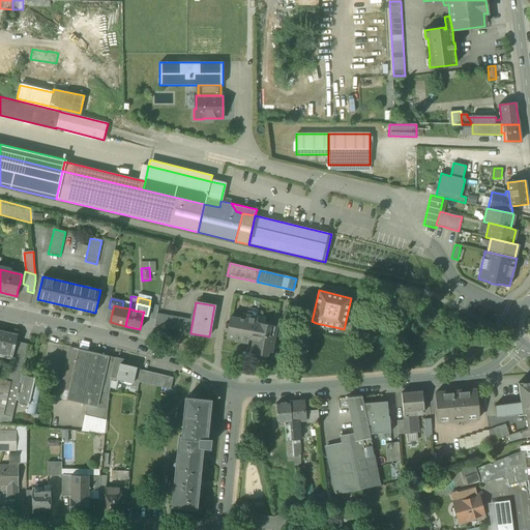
[(158,317),(156,316),(155,320),(154,325),(177,329),(179,318),(159,315),(158,317)]
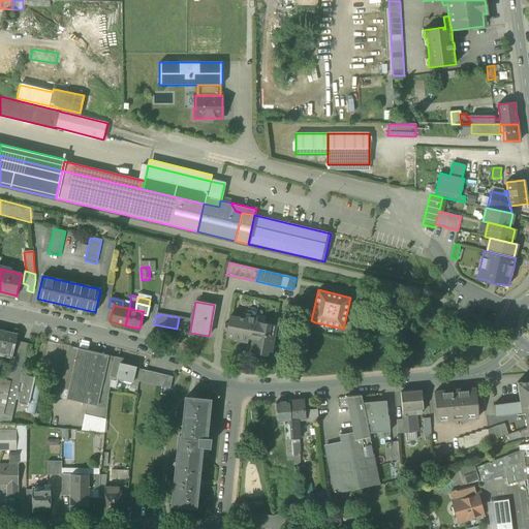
[(250,353),(267,356),(267,351),(271,352),(276,325),(256,321),(257,317),(245,315),(244,319),(229,316),(227,324),(225,323),(223,330),(226,331),(225,337),(238,339),(237,341),(247,343),(248,338),(253,339),(250,353)]
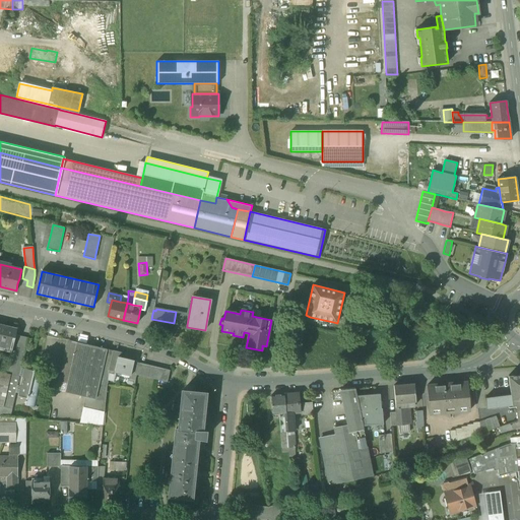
[(183,313),(176,312),(174,323),(181,324),(183,313)]
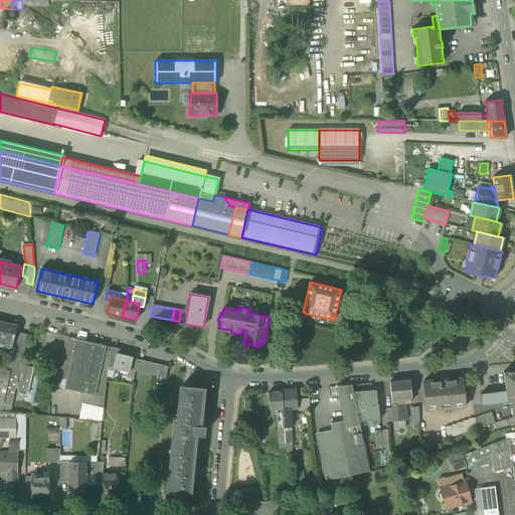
[(179,321),(185,322),(187,311),(181,310),(179,321)]
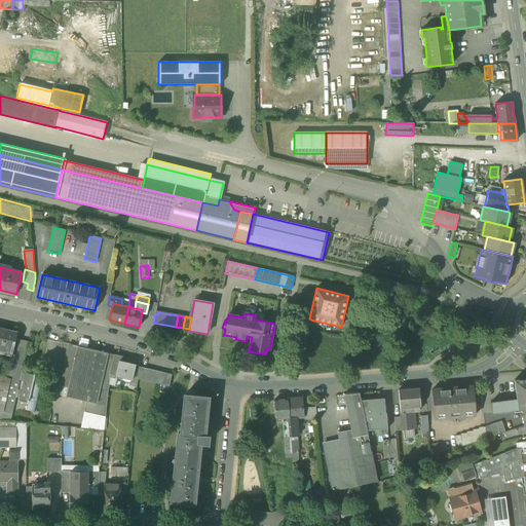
[(337,326),(313,321),(312,324),(336,329),(337,326)]
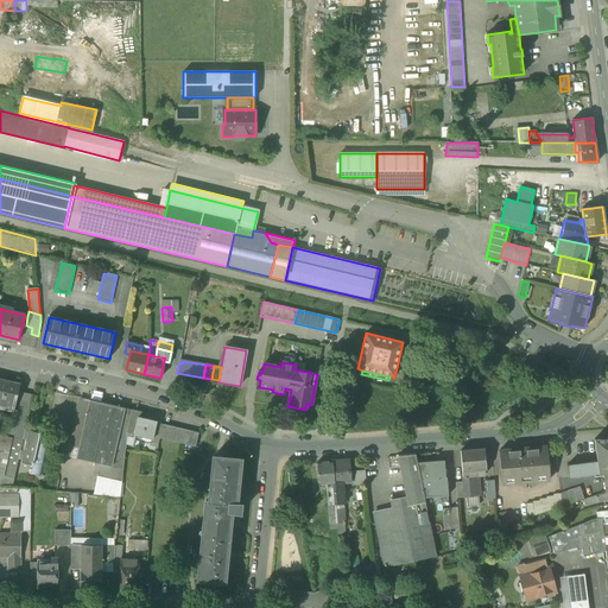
[(20,385),(0,380),(0,404),(14,409),(18,392),(20,385)]
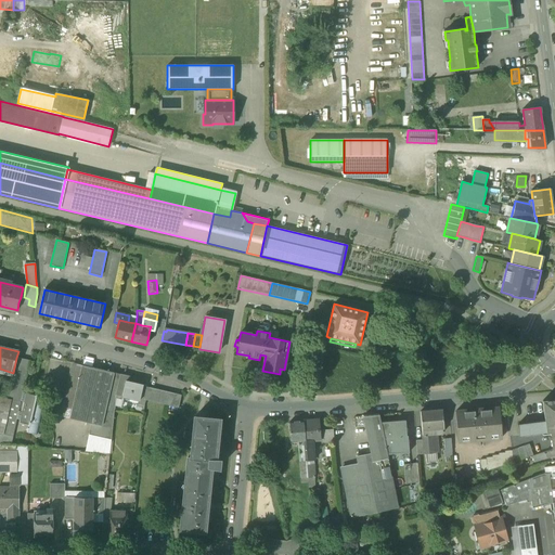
[(9,388),(24,391),(30,361),(16,358),(13,373),(12,376),(9,388)]
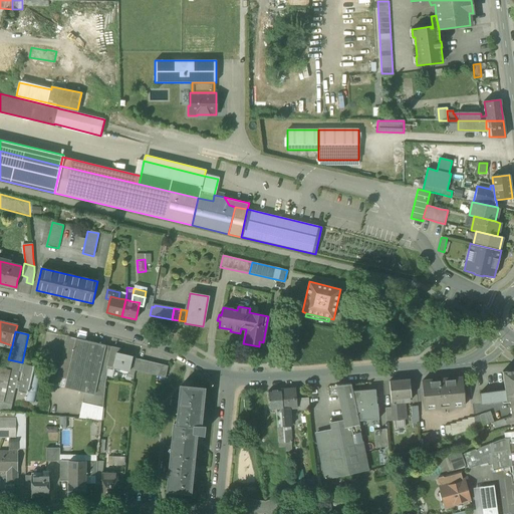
[(65,388),(76,338),(66,336),(55,386),(65,388)]
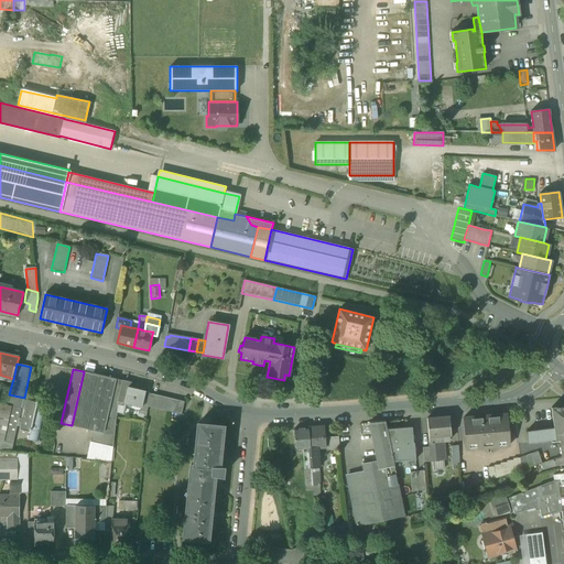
[(93,430),(115,435),(116,416),(117,402),(122,380),(84,371),(72,425),(93,430)]
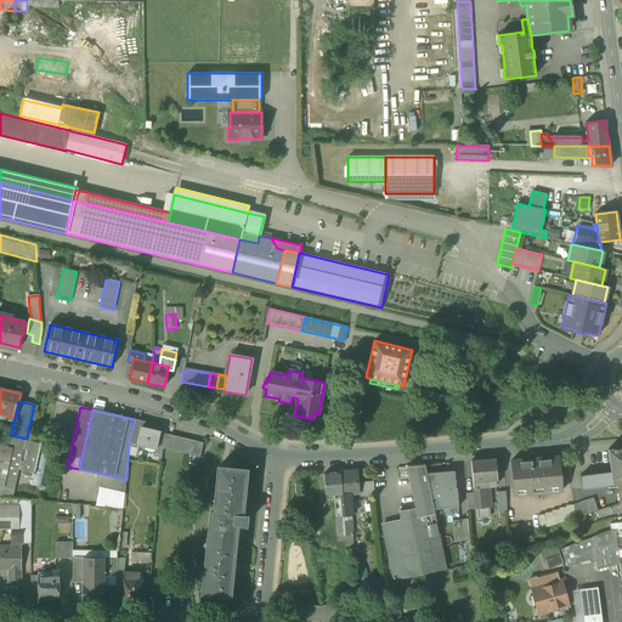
[(129,444),(156,450),(156,447),(159,433),(143,429),(145,422),(135,419),(129,444)]
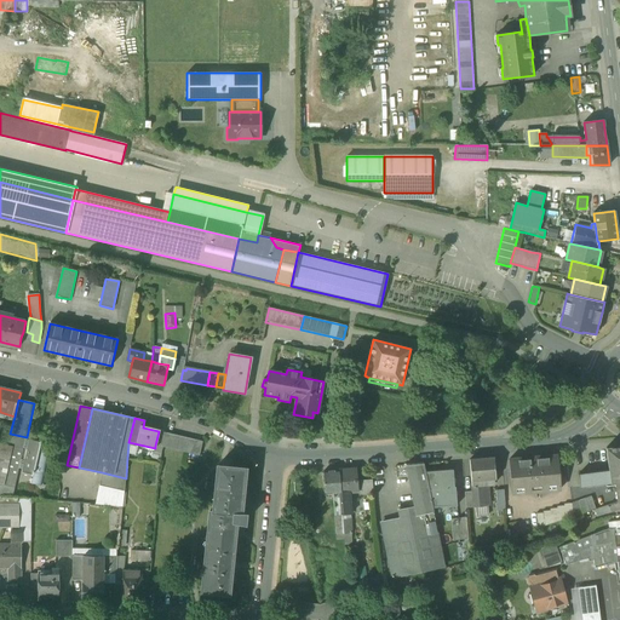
[(155,446),(164,447),(166,434),(159,431),(155,446)]
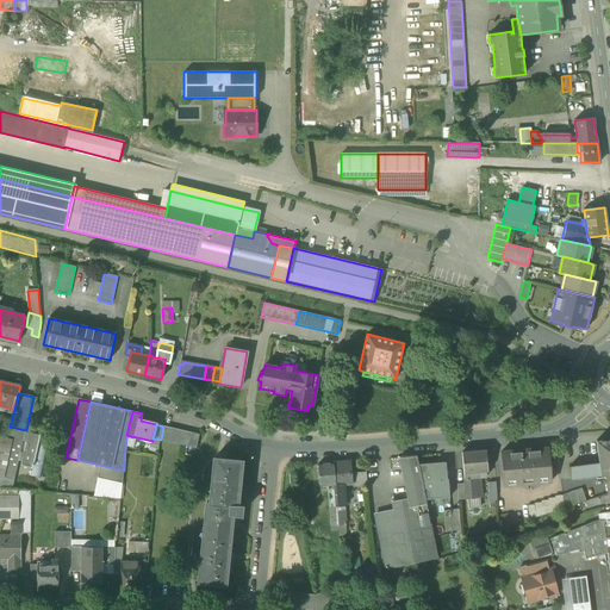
[(1,480),(1,481),(13,483),(20,452),(23,442),(26,430),(10,427),(7,439),(12,440),(4,478),(0,477),(1,480)]
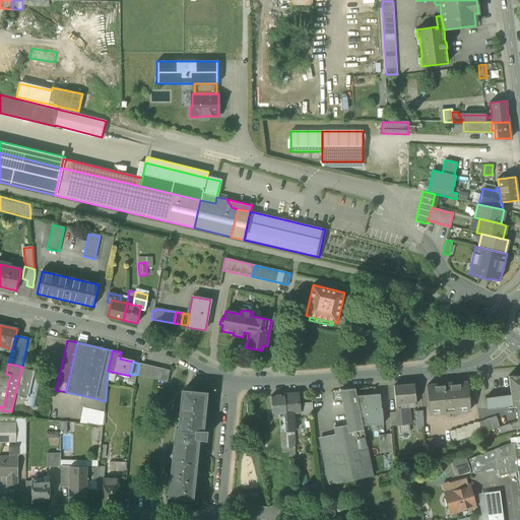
[(170,371),(139,364),(137,375),(168,382),(170,371)]
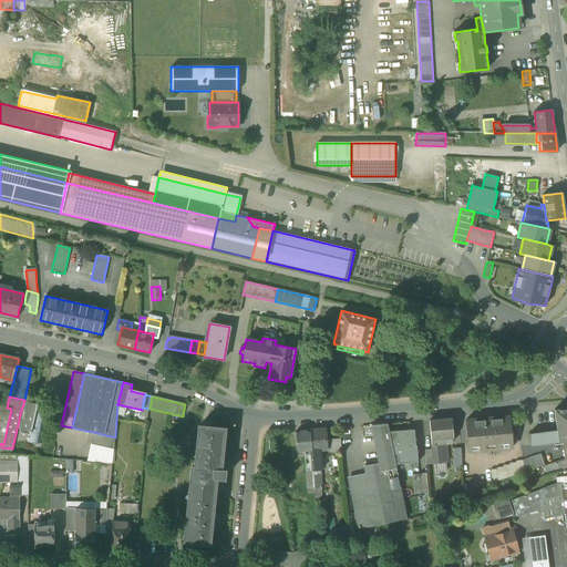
[(38,443),(39,444),(47,413),(35,411),(37,409),(38,403),(37,403),(27,401),(24,411),(21,411),(19,420),(22,421),(20,430),(30,432),(28,441),(29,442),(29,441),(38,443)]
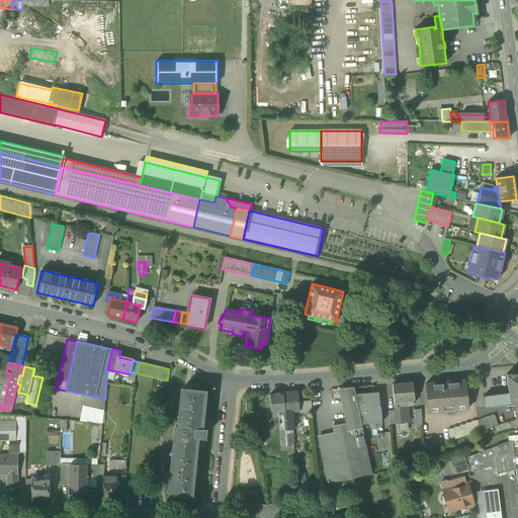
[(0,370),(0,405),(3,406),(10,373),(6,372),(0,370)]
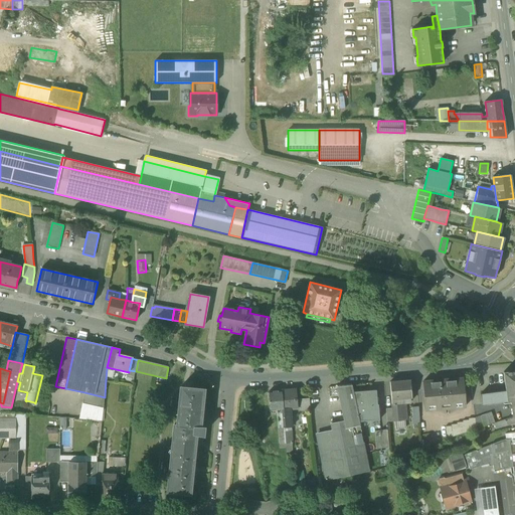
[(506,391),(507,401),(511,401),(514,400),(514,370),(503,372),(506,391)]
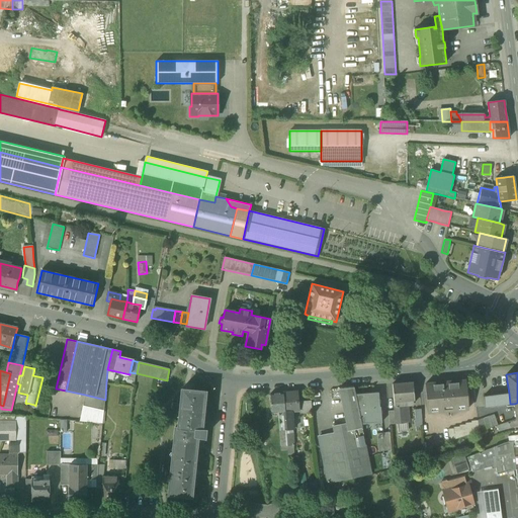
[(437,409),(437,413),(438,413),(438,410),(443,409),(443,411),(452,410),(452,409),(457,408),(457,411),(458,411),(458,407),(467,406),(467,409),(468,409),(465,380),(425,384),(427,412),(428,412),(428,409),(437,409)]
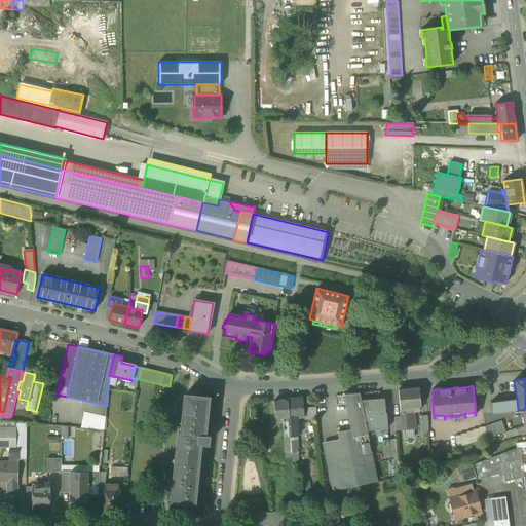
[(399,389),(400,408),(419,407),(420,406),(419,388),(399,389)]
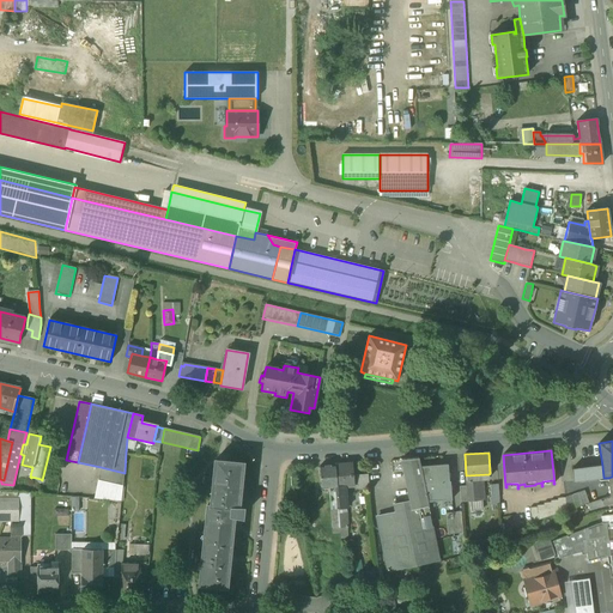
[(410,501),(412,510),(429,507),(428,502),(424,484),(420,466),(419,459),(401,460),(410,501)]
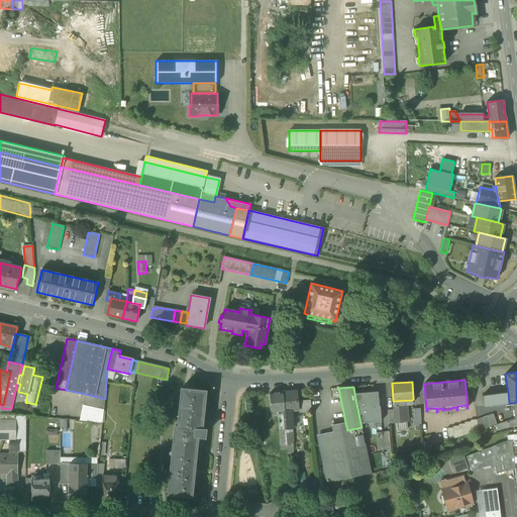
[(182,389),(180,409),(202,412),(205,392),(205,391),(182,389)]
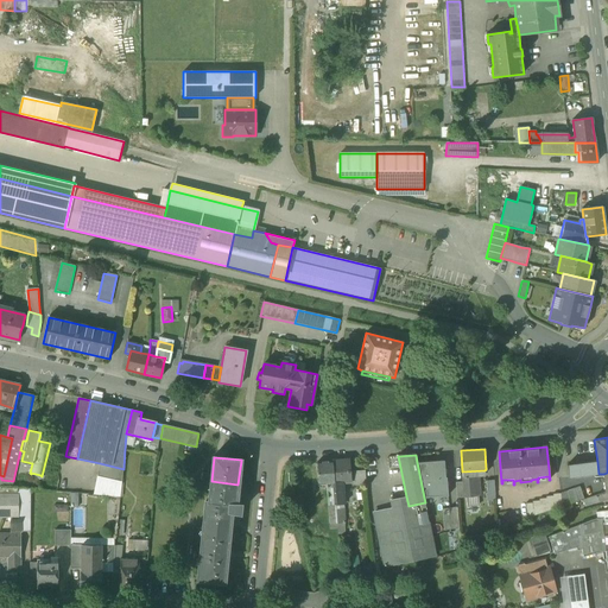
[(444,460),(417,462),(420,480),(447,477),(445,477),(444,460)]
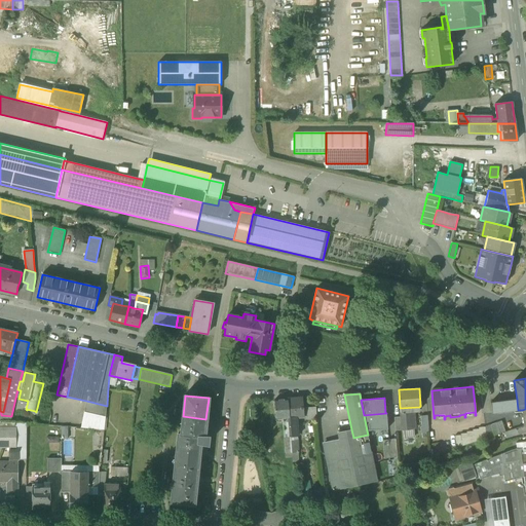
[(288,400),(289,418),(296,417),(302,417),(301,409),(300,399),(288,400)]
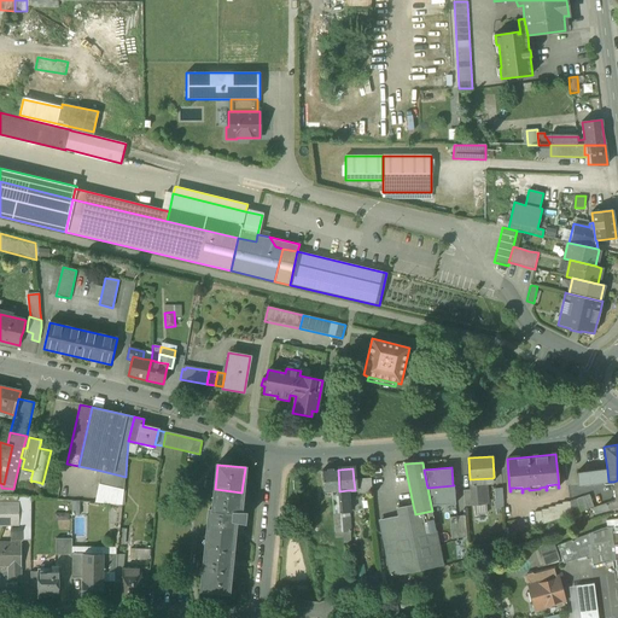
[(324,493),(331,493),(339,491),(338,470),(321,471),(324,493)]
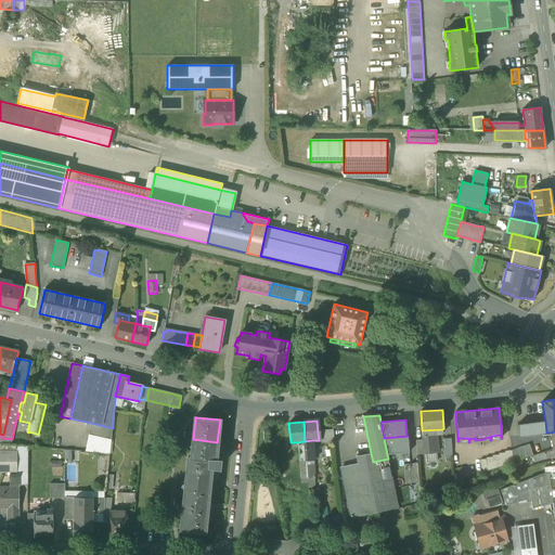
[(518,425),(519,436),(546,433),(545,422),(518,425)]
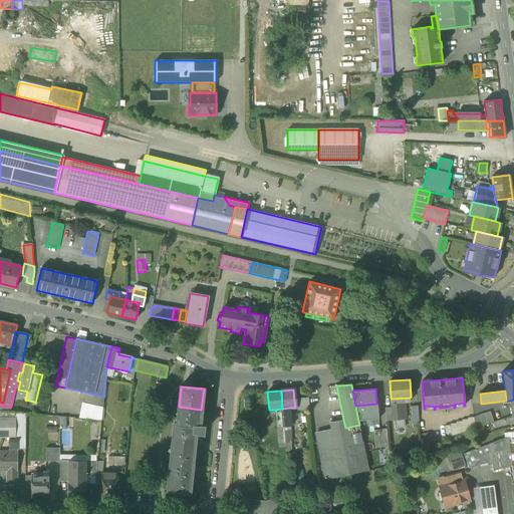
[(82,403),(102,408),(104,397),(84,392),(82,403)]
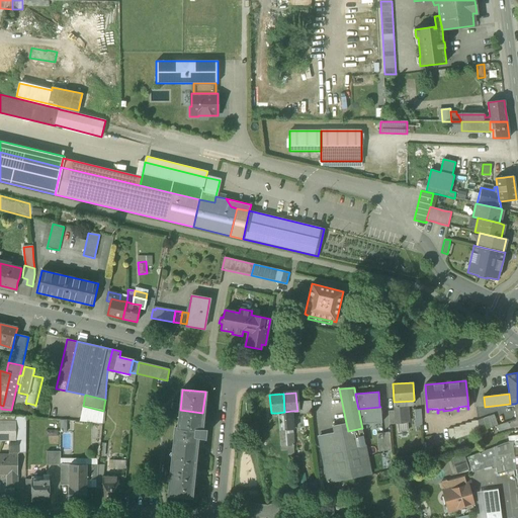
[(413,405),(413,401),(394,402),(394,407),(395,407),(395,411),(396,424),(398,424),(399,431),(408,430),(407,423),(408,423),(408,418),(409,417),(408,405),(413,405)]
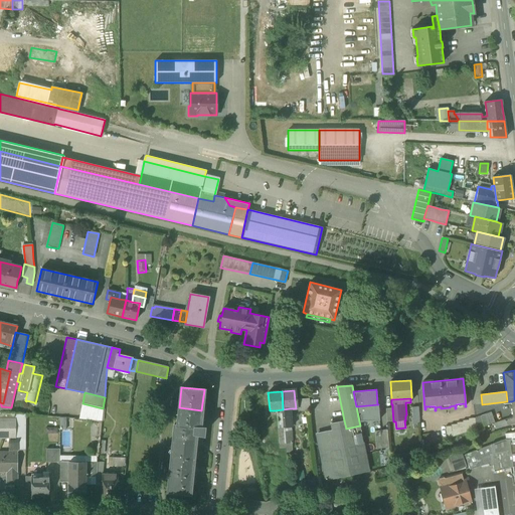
[(298,408),(299,411),(310,410),(309,399),(298,400),(298,408)]
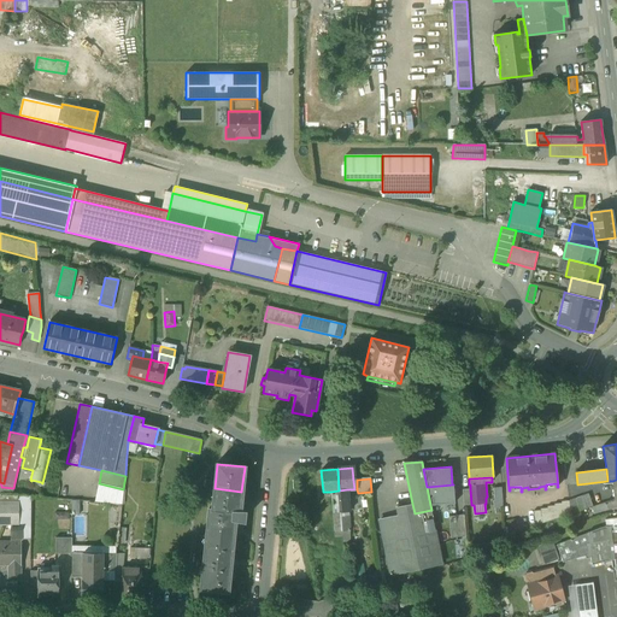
[(123,489),(99,483),(95,501),(122,504),(123,489)]
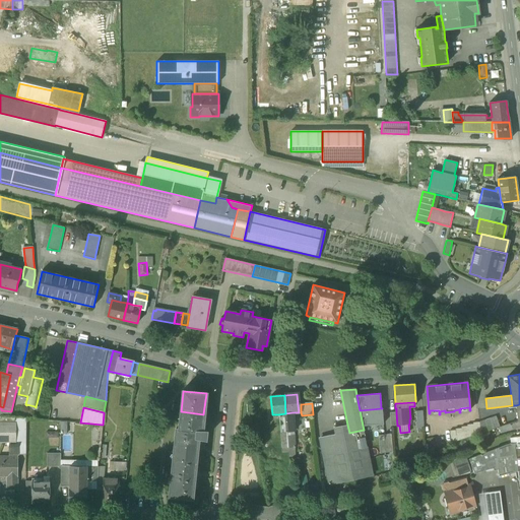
[(382,408),(360,410),(363,426),(383,424),(382,408)]
